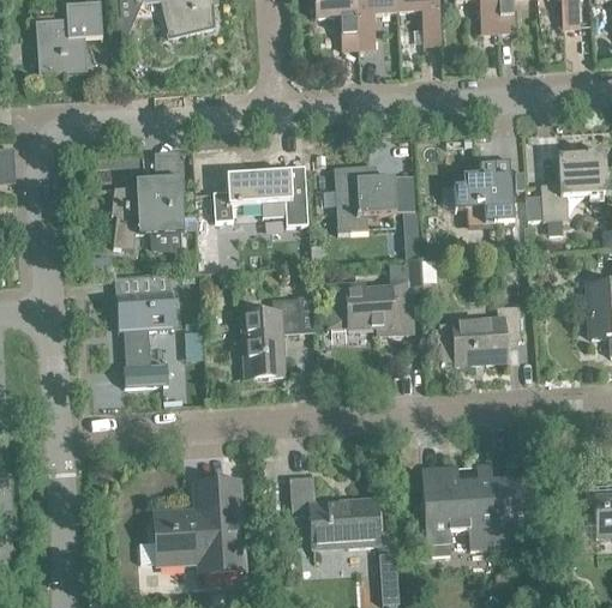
[(135,0),(135,1),(136,0),(167,0),(177,34),(177,35),(214,26),(211,0),(135,0)]
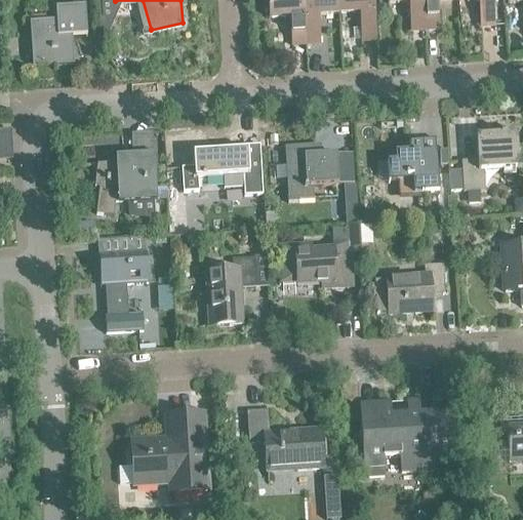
[(307,41),(303,0),(269,0),(270,14),(290,13),(292,42),(307,41)]
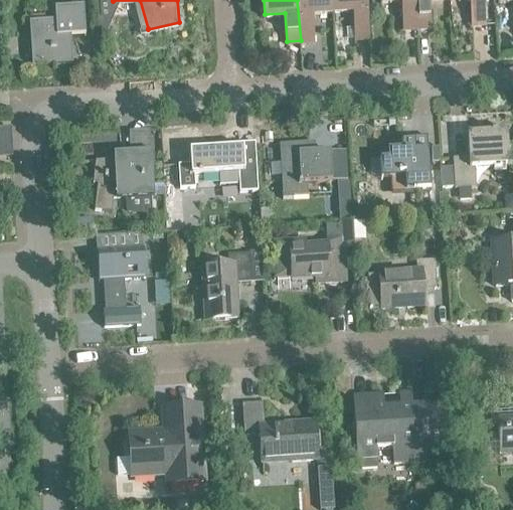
[(297,0),(301,40),(315,39),(313,11),(333,10),(332,0),(297,0)]
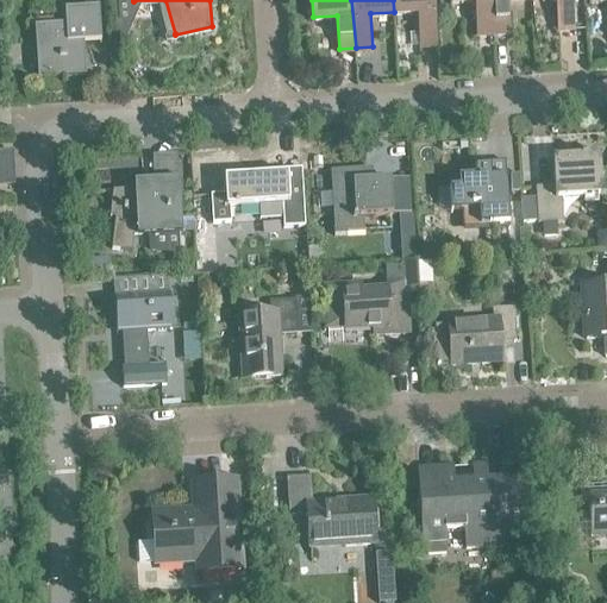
[(393,0),(394,12),(418,11),(420,43),(437,43),(433,0),(393,0)]
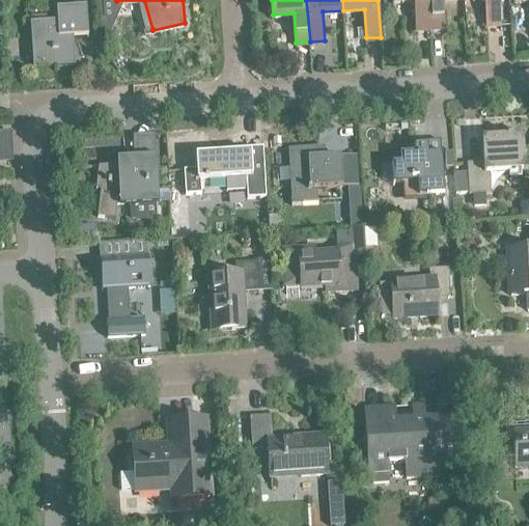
[(430,27),(427,0),(393,0),(414,0),(416,28),(430,27)]
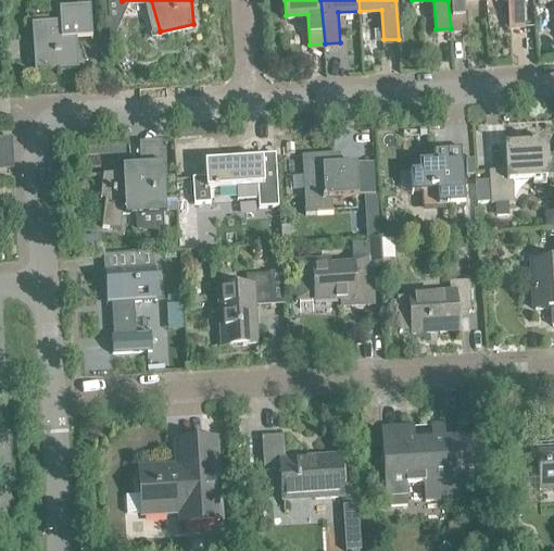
[(448,0),(451,28),(467,27),(464,0),(448,0)]
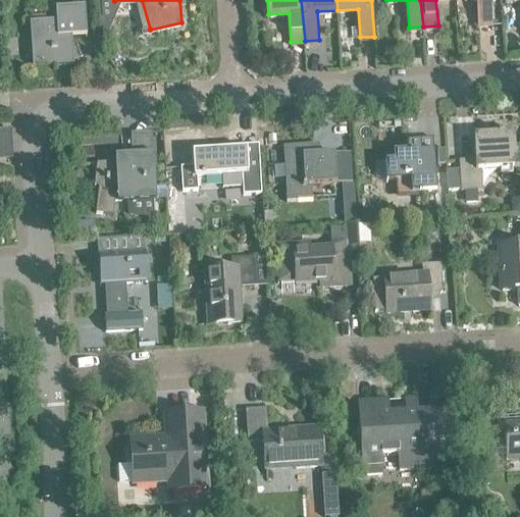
[(477,0),(479,23),(492,22),(490,0),(477,0)]
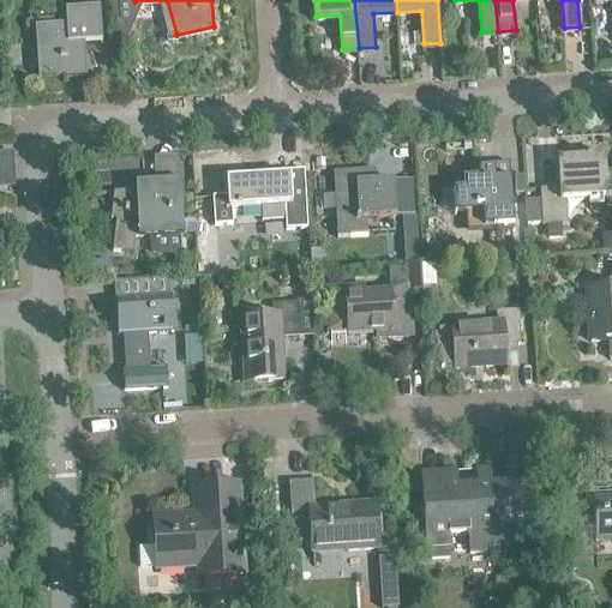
[(39,23),(42,72),(39,72),(39,73),(66,72),(66,74),(88,73),(85,38),(103,37),(101,2),(66,5),(67,19),(36,22),(36,23),(39,23)]
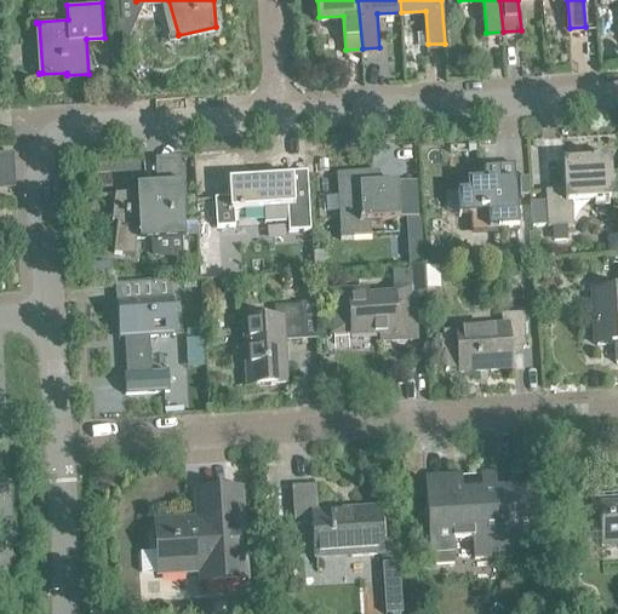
[(612,196),(613,196),(611,154),(610,154),(598,155),(598,153),(591,153),(591,155),(564,158),(564,156),(562,156),(565,185),(545,187),(547,198),(548,222),(548,223),(573,222),(572,198),(612,195),(612,196)]
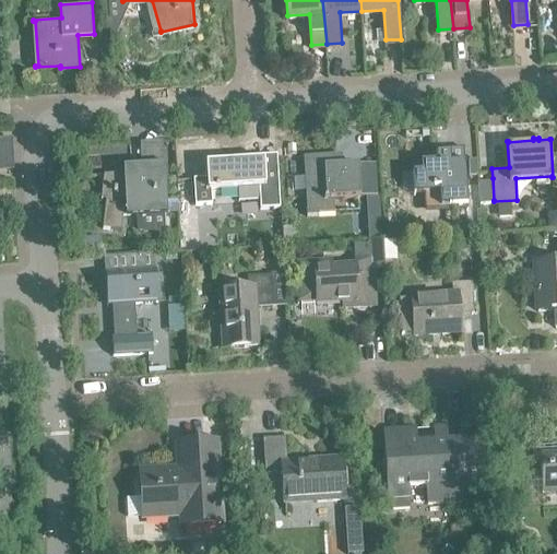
[(452,203),(452,207),(467,207),(465,157),(451,158),(450,150),(436,150),(437,158),(421,160),(422,168),(413,169),(414,188),(426,187),(427,205),(452,203)]
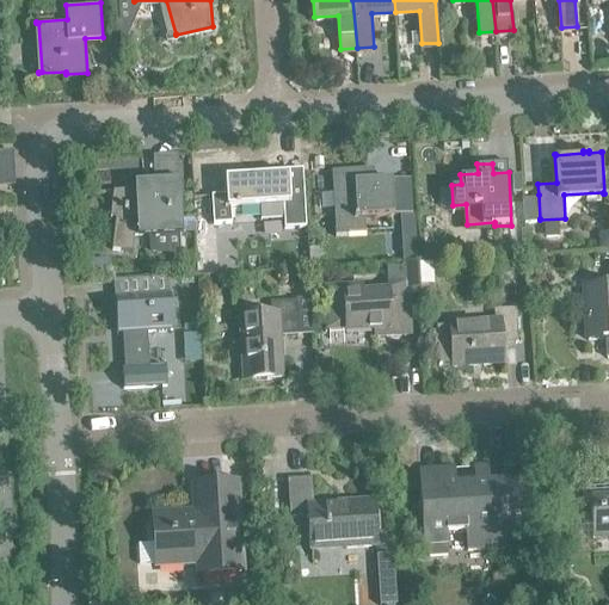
[(227,191),(213,192),(214,221),(233,220),(232,203),(260,202),(262,216),(284,215),(284,224),(306,223),(302,165),(263,167),(263,172),(226,174),(227,191)]
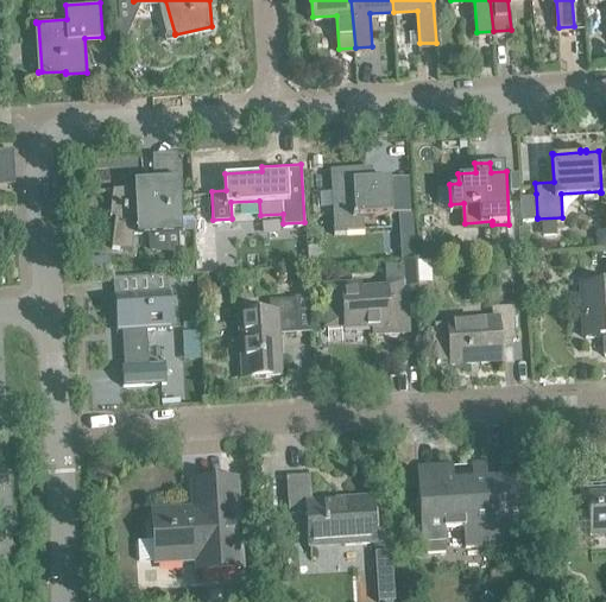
[(330,166),(334,229),(364,227),(363,213),(392,210),(390,175),(365,177),(364,165),(330,166)]
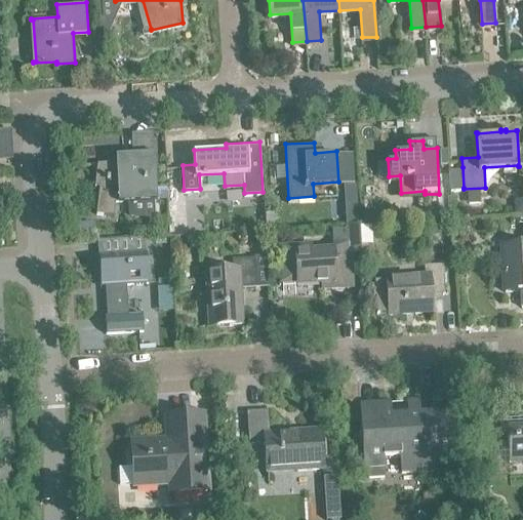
[(96,211),(114,212),(116,199),(156,196),(153,154),(132,155),(132,159),(97,161),(95,184),(99,185),(96,211)]
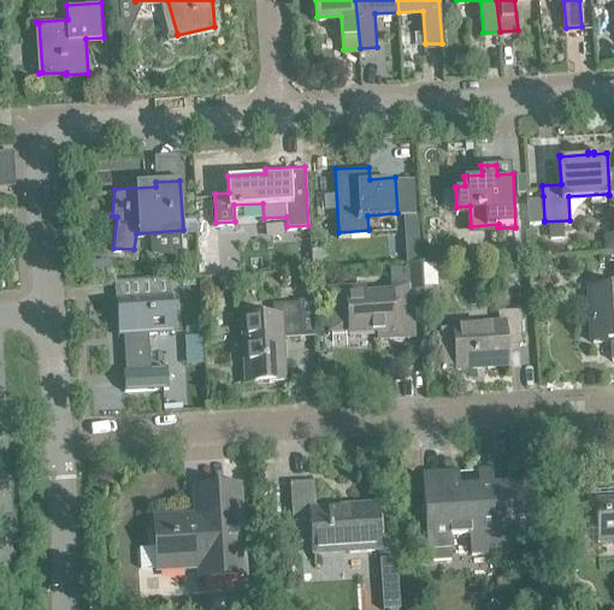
[(543,196),(529,197),(530,220),(544,220),(543,196)]
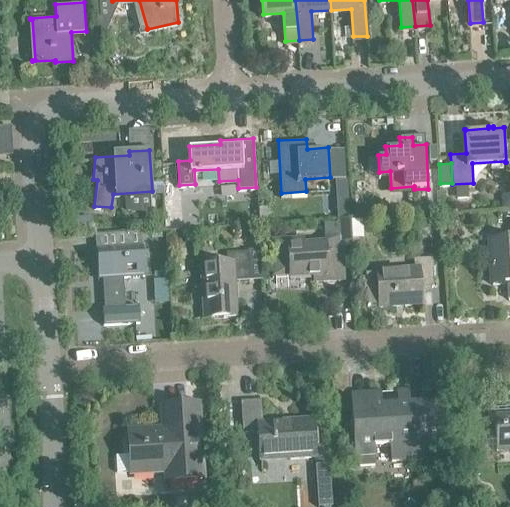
[(305,236),(274,238),(276,271),(289,271),(289,274),(313,272),(313,278),(342,276),(341,249),(340,244),(353,243),(351,217),(338,218),(339,232),(326,233),(327,240),(305,241),(305,236)]
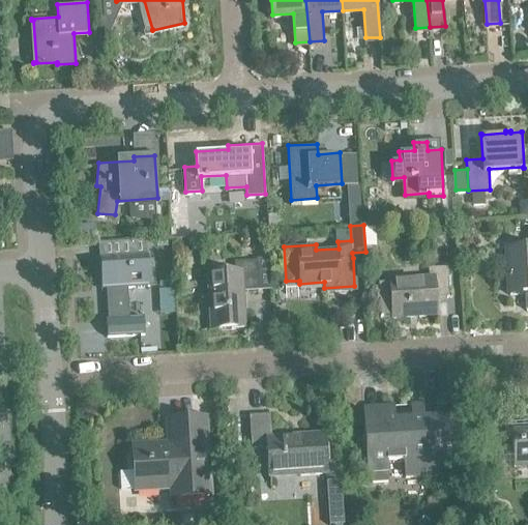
[(113,255),(100,255),(103,286),(107,286),(109,316),(107,316),(108,333),(145,331),(144,314),(129,315),(128,285),(150,284),(148,253),(147,238),(112,240),(113,255)]
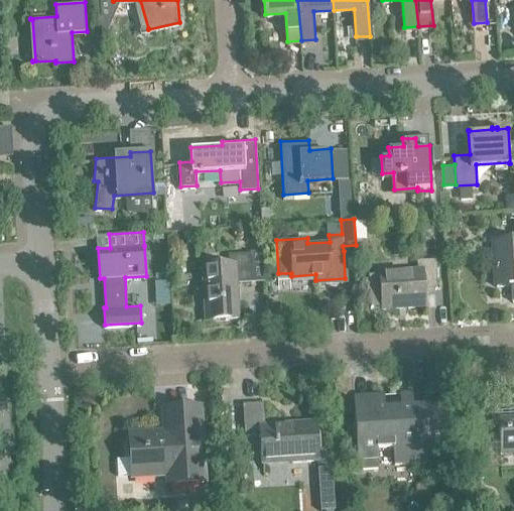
[(513,238),(494,239),(497,283),(512,282),(513,298),(513,238)]
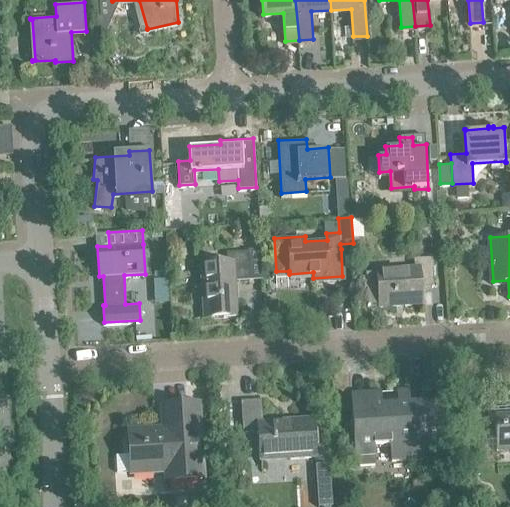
[(202,262),(205,313),(205,314),(214,314),(214,315),(236,313),(236,314),(237,314),(234,278),(251,277),(249,248),(227,250),(227,261),(202,262)]
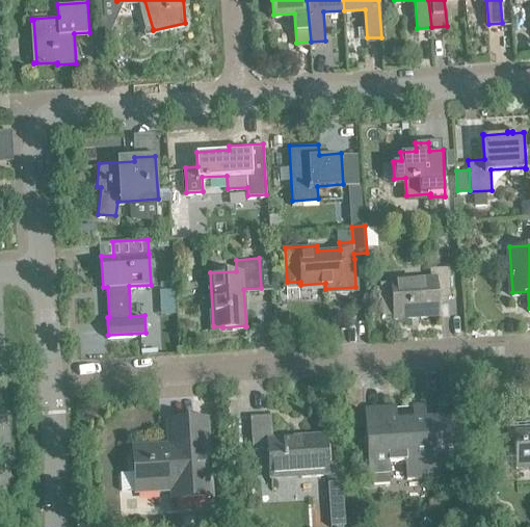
[(380,281),(382,314),(395,313),(395,316),(438,313),(436,296),(451,295),(449,265),(430,266),(431,277),(393,279),(393,280),(380,281)]
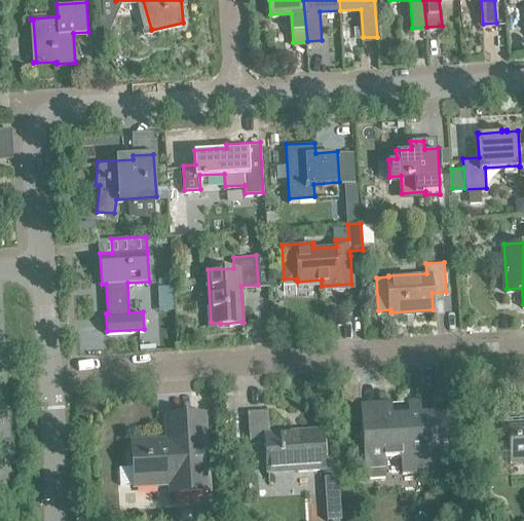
[(248,409),(250,449),(267,448),(268,470),(324,467),(321,428),(270,431),(268,408),(248,409)]
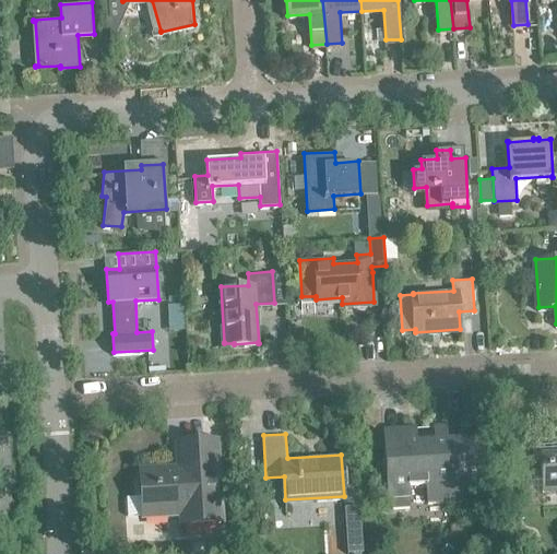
[(384,441),(388,496),(410,495),(409,484),(427,483),(428,501),(465,497),(464,481),(485,479),(482,435),(384,441)]
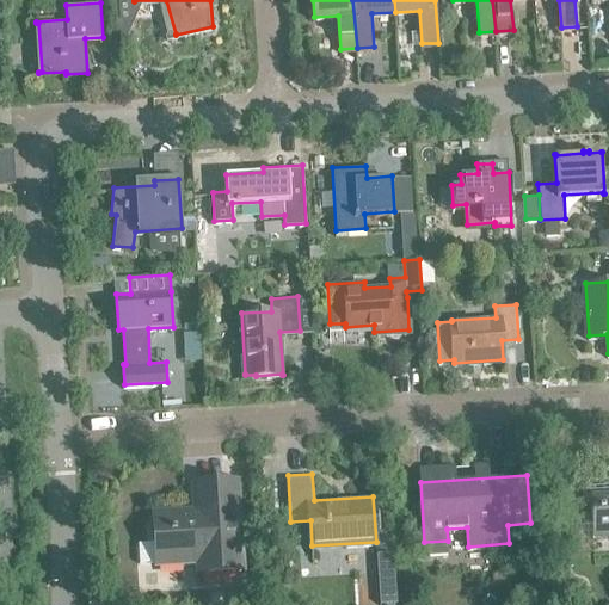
[(200,569),(240,567),(235,479),(195,481),(197,510),(154,512),(157,560),(200,557),(200,569)]
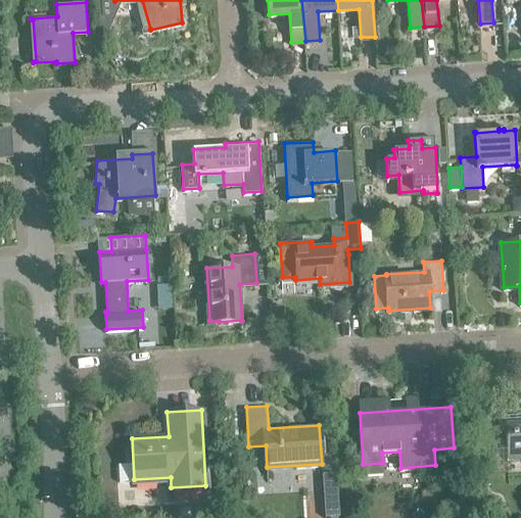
[(520,419),(505,421),(506,431),(492,432),(494,468),(520,466),(520,419)]
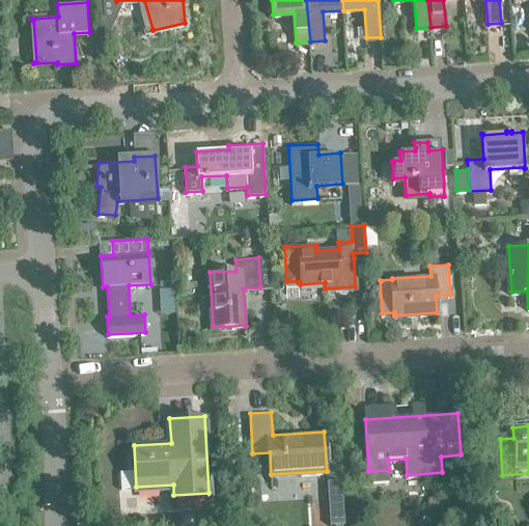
[(389,470),(369,471),(369,481),(389,480),(389,470)]
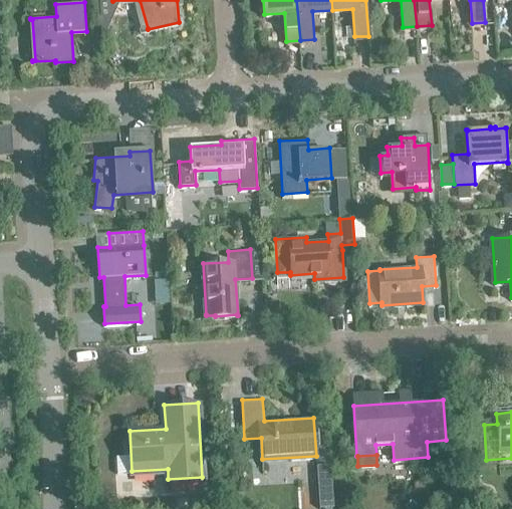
[(214,485),(204,486),(205,498),(215,497),(214,485)]
